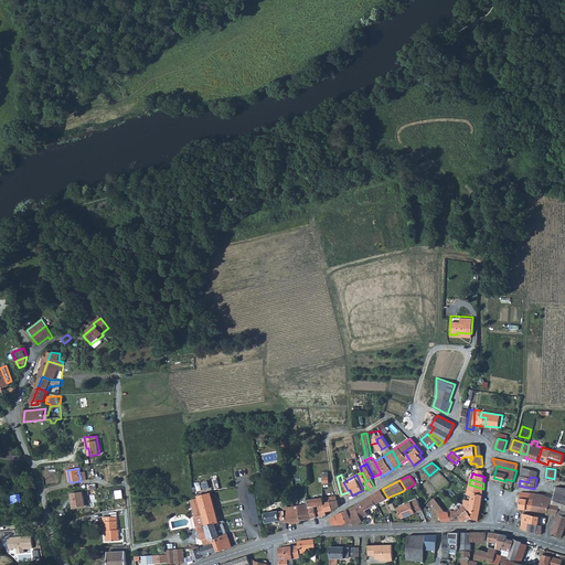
[(469,512),(472,518),(478,520),(480,512),(481,501),(483,489),(469,484),(466,493),(472,496),(469,512)]
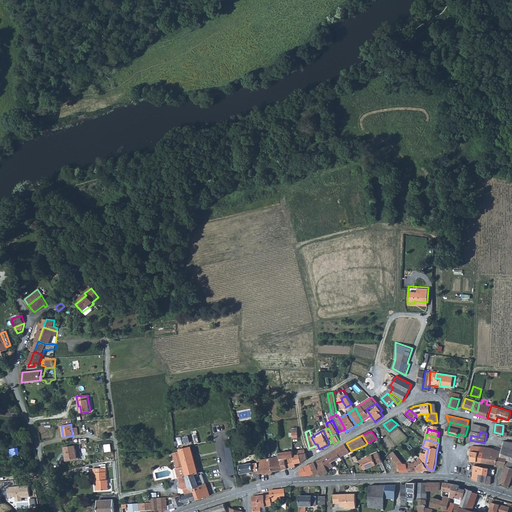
[(501,450),(503,451),(504,451),(503,456),(502,456),(501,456),(498,456),(497,464),(506,466),(511,467),(511,460),(508,459),(511,447),(511,443),(504,442),(501,450)]
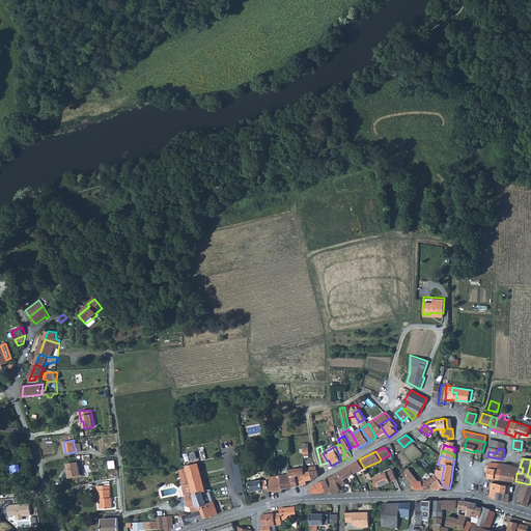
[(354,474),(364,468),(359,459),(350,466),(354,474)]
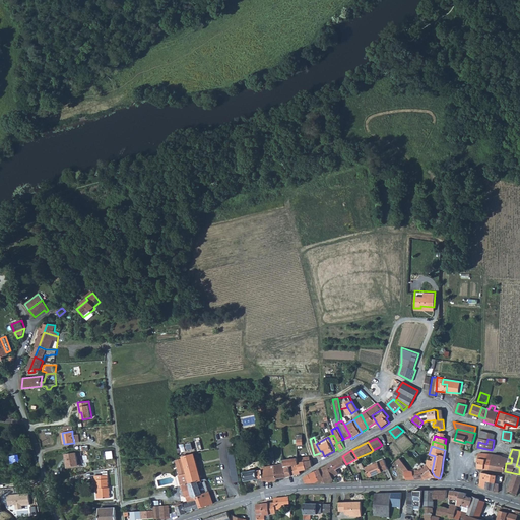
[(200,507),(203,506),(213,503),(207,483),(206,480),(207,480),(206,477),(202,479),(195,451),(183,454),(185,461),(192,495),(195,498),(197,500),(200,507)]
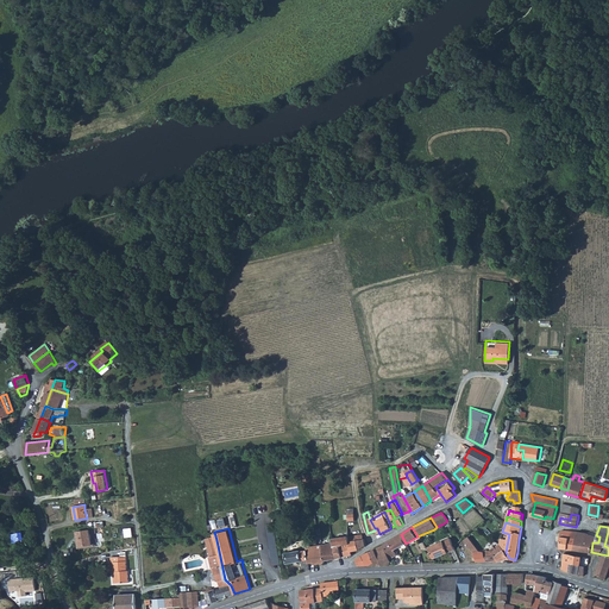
[(94,529),(75,532),(79,548),(93,547),(90,534),(95,534),(94,529)]
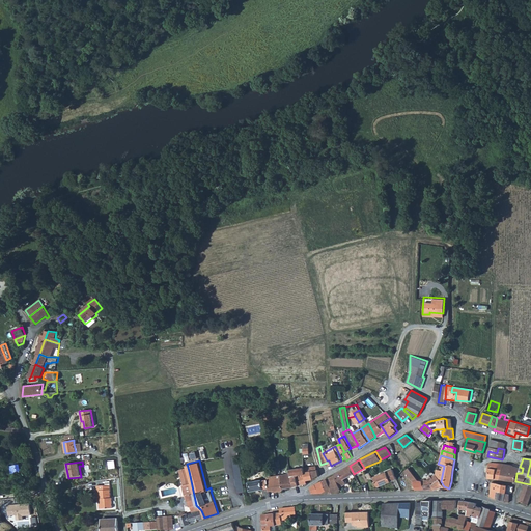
[(366,467),(370,474),(382,468),(379,462),(366,467)]
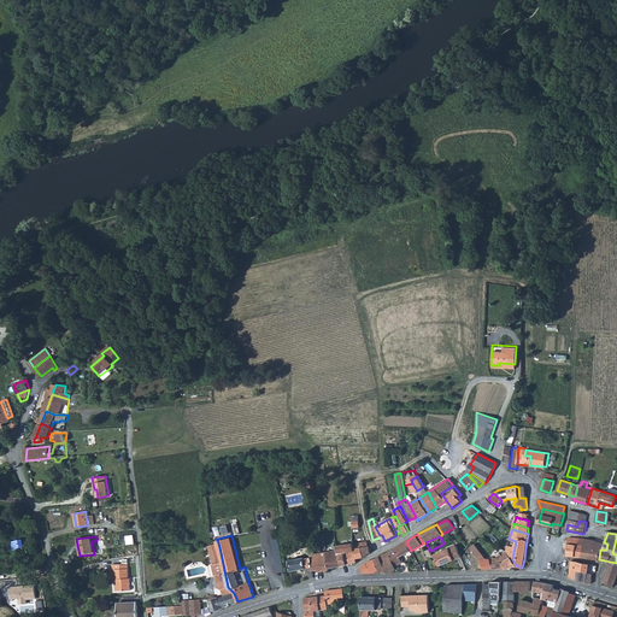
[(581,557),(583,546),(576,545),(577,538),(569,536),(568,545),(568,548),(568,556),(581,557)]
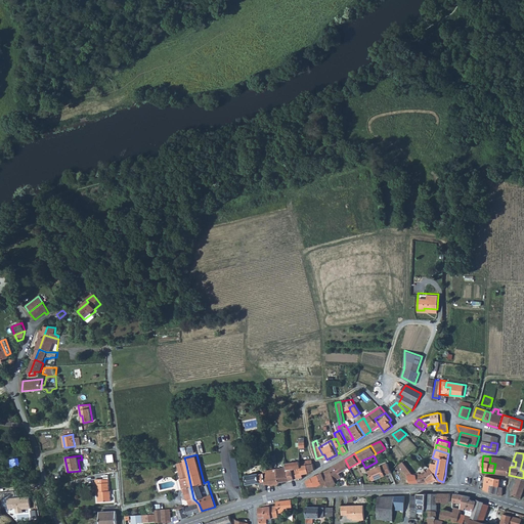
[(10,460),(11,465),(14,464),(15,467),(20,466),(19,457),(14,459),(10,460)]
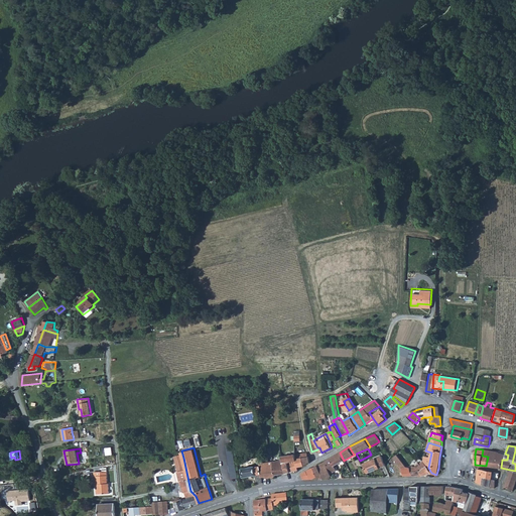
[(501,468),(502,460),(505,460),(506,456),(505,455),(496,450),(495,457),(493,467),(501,468)]
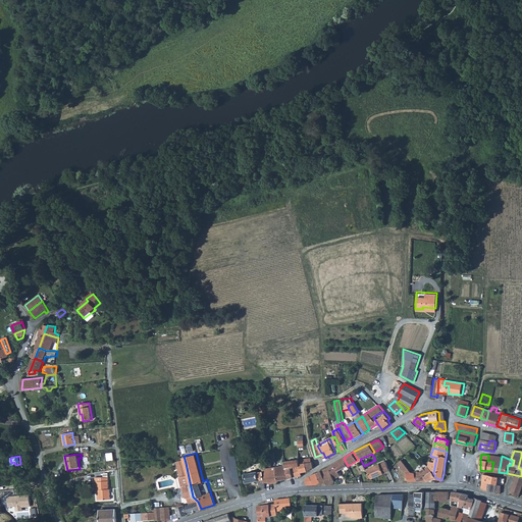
[(312,458),(299,460),(301,473),(308,471),(307,463),(313,462),(312,458)]
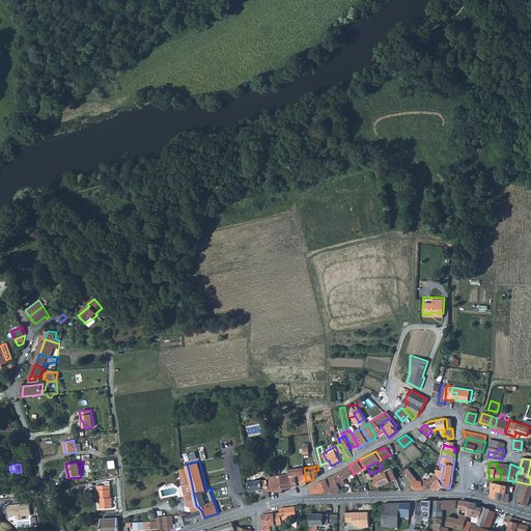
[(344,480),(354,474),(350,466),(334,475),(341,487),(346,483),(344,480)]
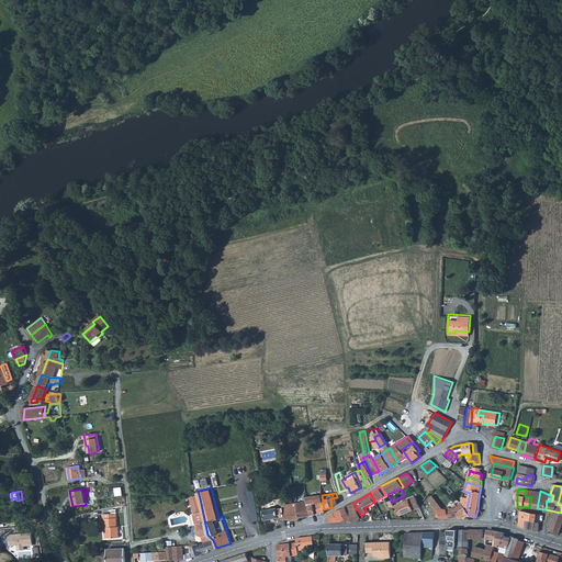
[(428,497),(437,508),(437,509),(445,509),(433,494),(428,497)]
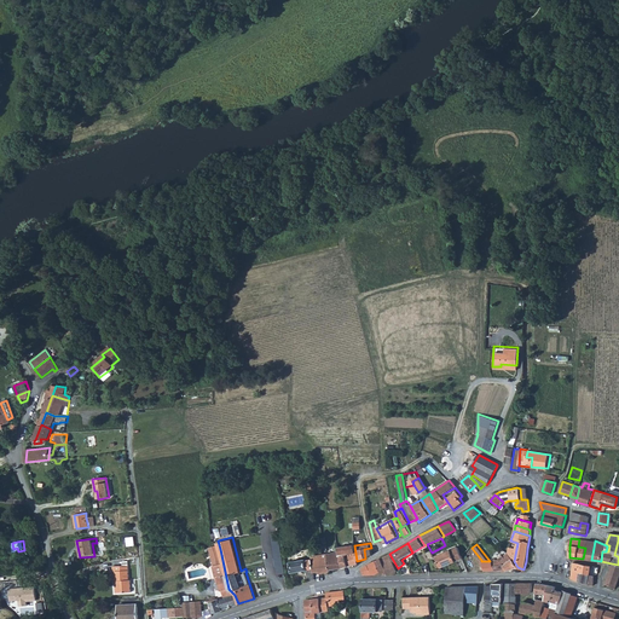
[(357,561),(354,545),(350,547),(350,548),(348,548),(348,547),(339,549),(340,553),(342,568),(358,565),(357,561)]
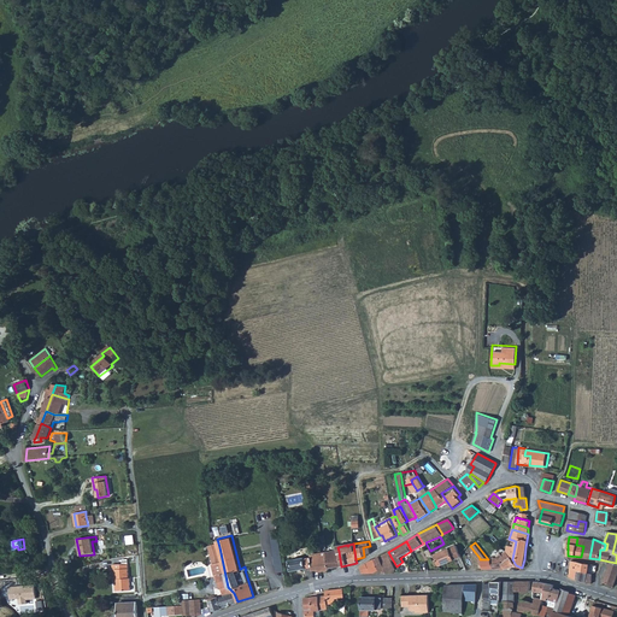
[(462,557),(457,545),(434,554),(439,564),(440,566),(462,557)]
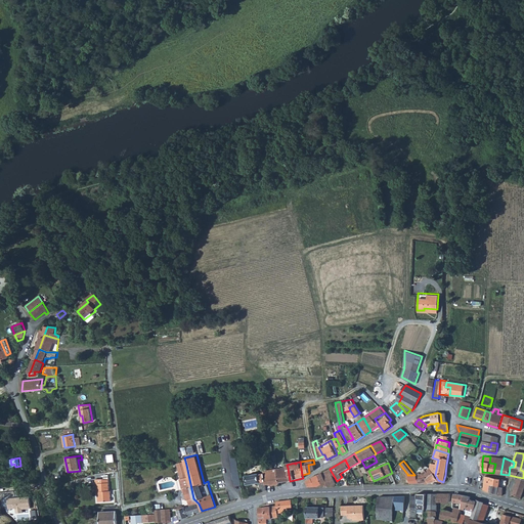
[(500,474),(503,464),(495,463),(495,464),(493,473),(500,474)]
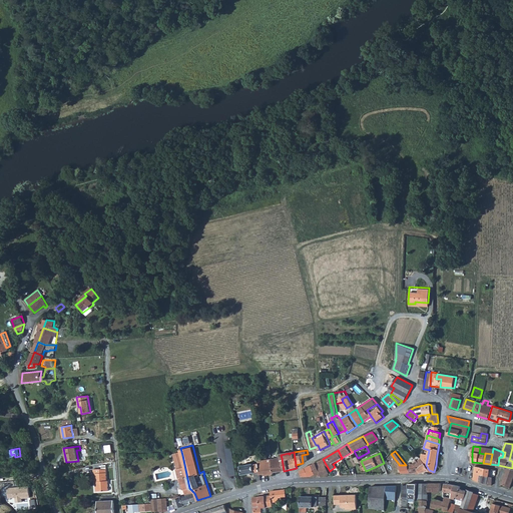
[(181,482),(183,489),(189,488),(182,455),(176,456),(178,468),(176,469),(178,479),(180,478),(181,482)]
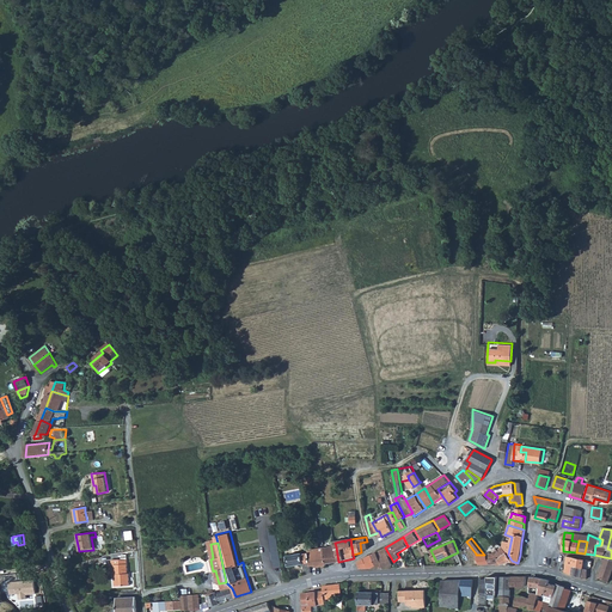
[(326,564),(338,562),(336,546),(323,548),(326,564)]
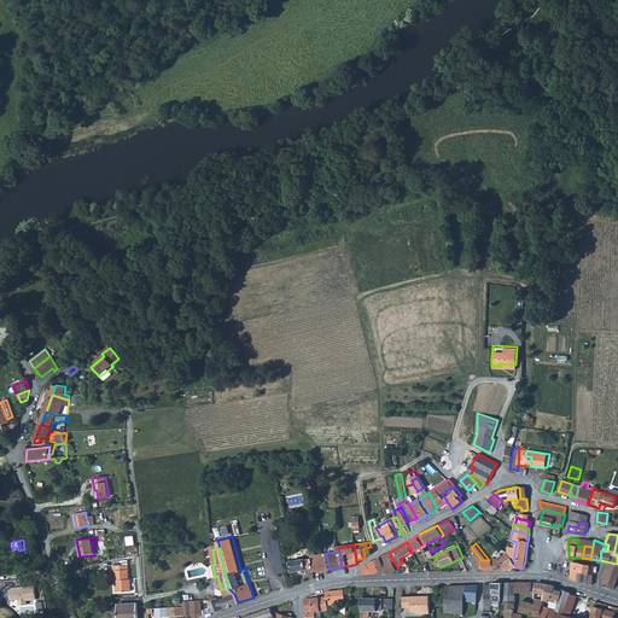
[(507,563),(503,564),(508,570),(517,566),(513,560),(507,552),(502,555),(507,563)]
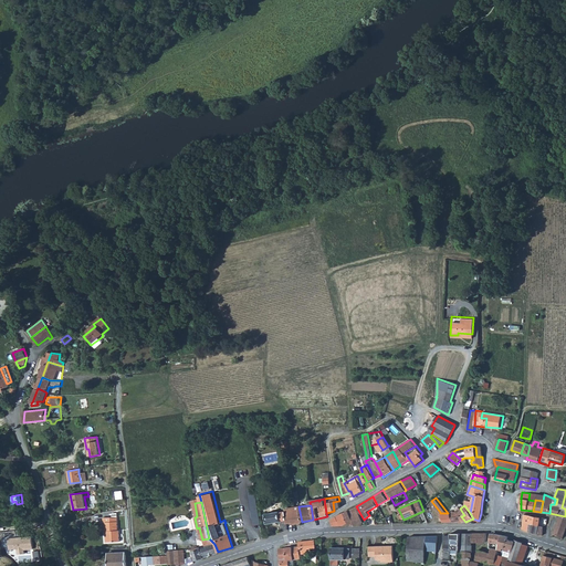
[(285,509),(285,511),(287,524),(292,523),(293,525),(302,523),(302,522),(299,506),(294,507),(285,509)]
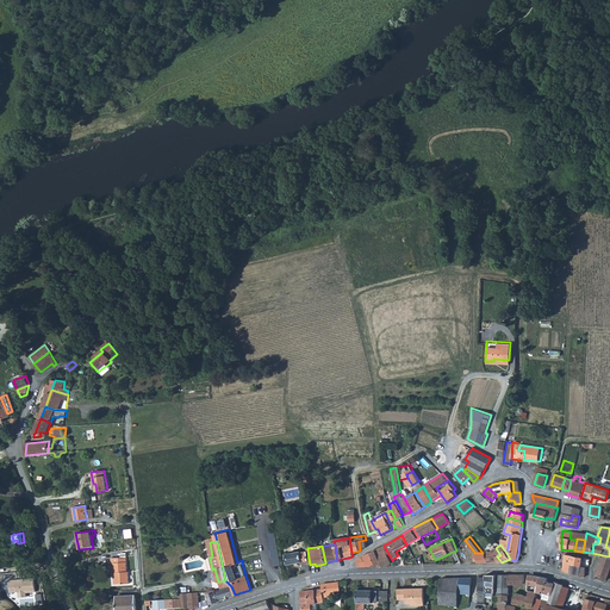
[(384,565),(388,565),(393,562),(392,560),(384,546),(375,551),(384,565)]
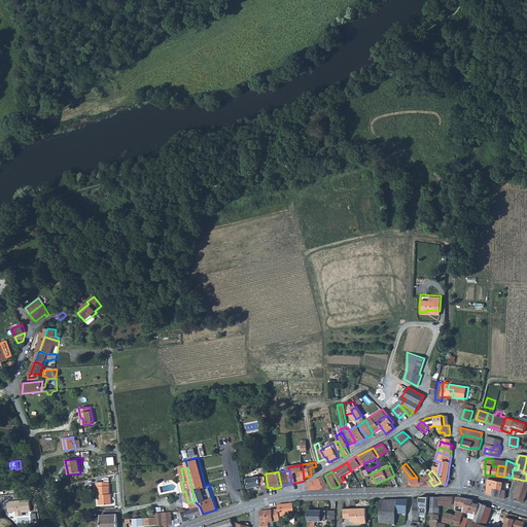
[(269,493),(268,488),(266,476),(260,477),(248,479),(249,487),(261,485),(264,495),(269,493)]
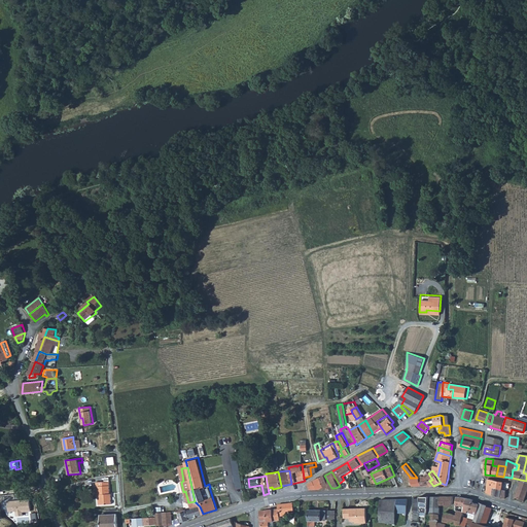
[(320,478),(324,487),(325,489),(331,488),(324,476),(320,478)]
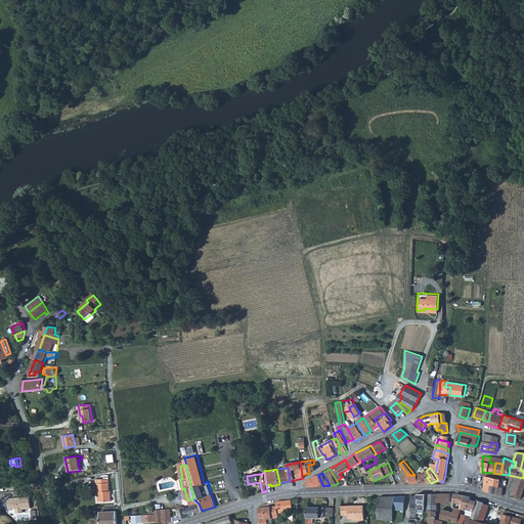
[(420,484),(431,483),(427,478),(423,474),(417,475),(420,483),(420,484)]
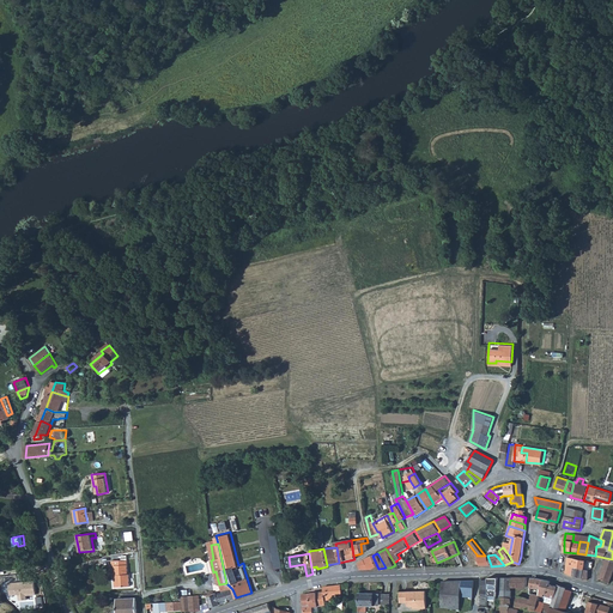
[(362,569),(372,569),(377,566),(372,556),(359,563),(362,569)]
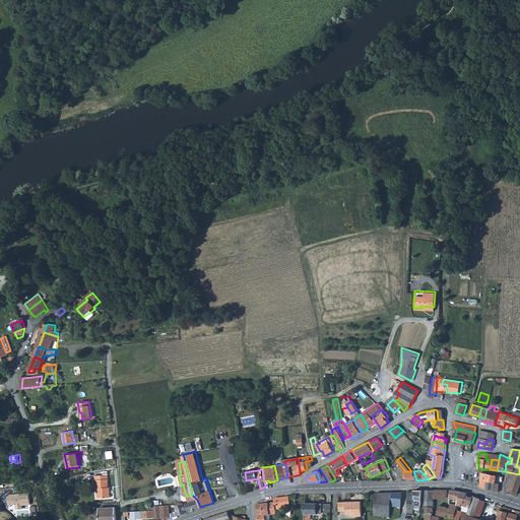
[(416,479),(413,471),(411,471),(404,471),(407,480),(416,479)]
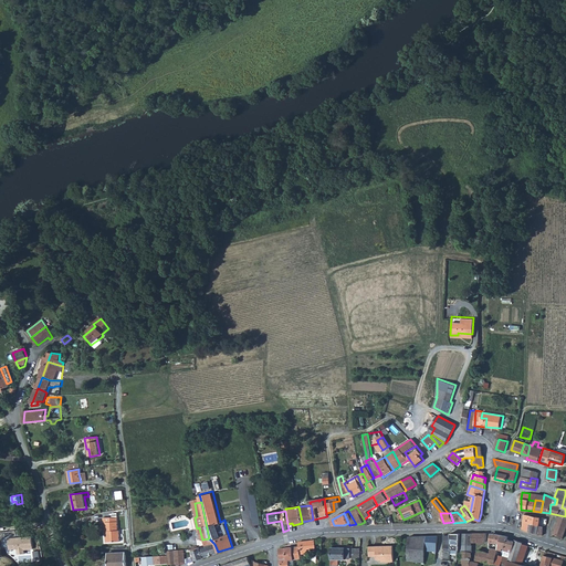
[(542,517),(524,514),(523,530),(528,530),(530,523),(540,525),(542,517)]
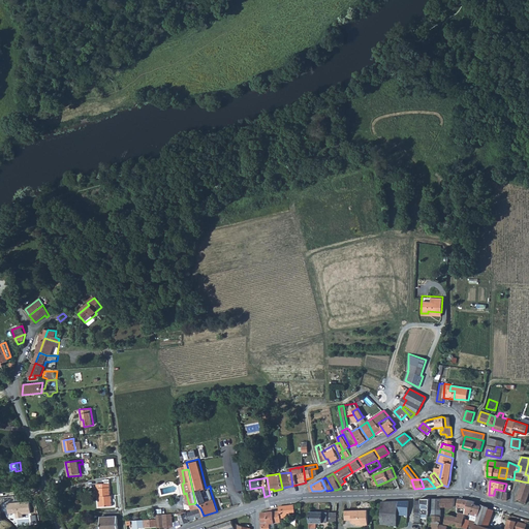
[(528,483),(523,481),(520,492),(518,498),(527,502),(528,495),(528,483)]
